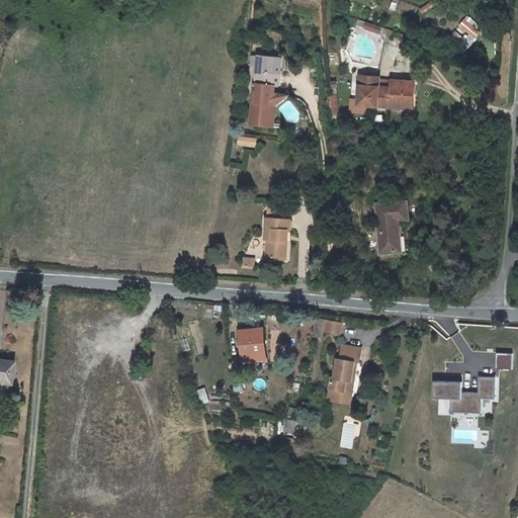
[(438,4),(435,0),(433,0),(419,9),(422,14),(438,4)]
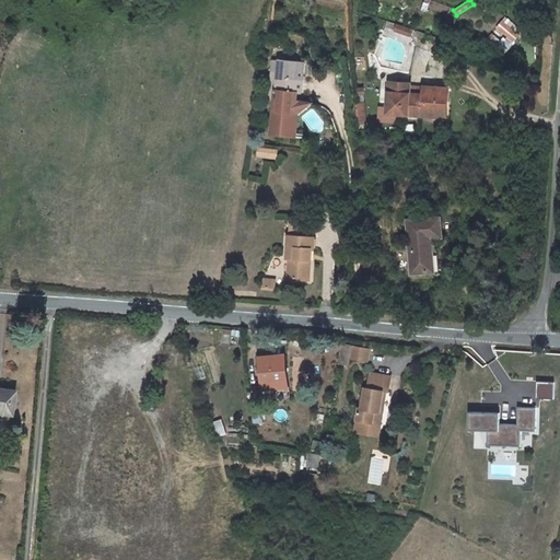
[(510,28),(513,26),(504,19),(501,22),(510,28)]
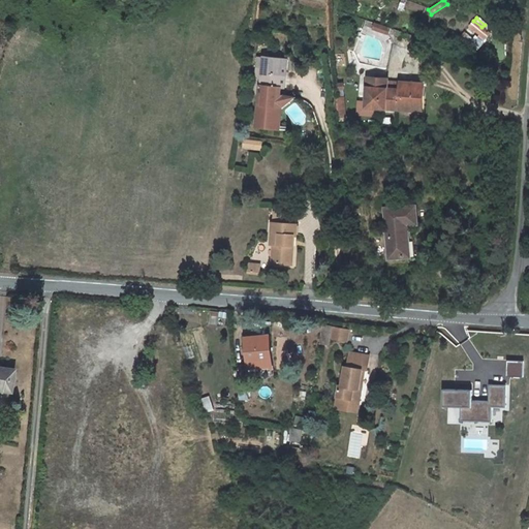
[(481,27),(473,21),(468,27),(480,37),(485,40),(490,34),(481,27)]
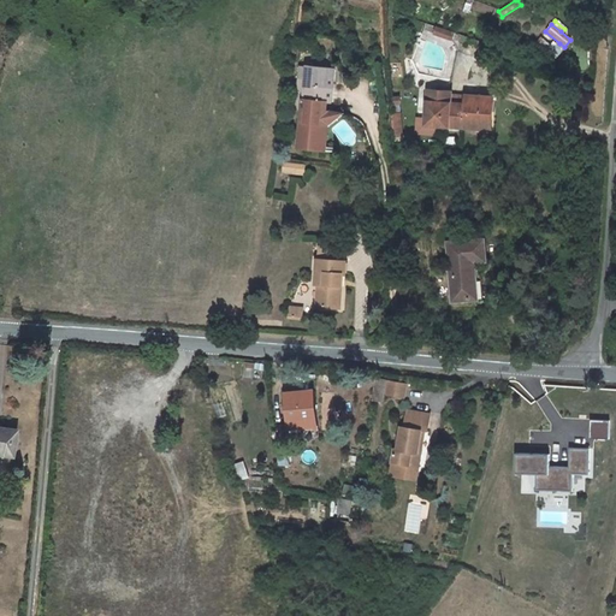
[(449,31),(436,27),(433,34),(446,39),(449,31)]
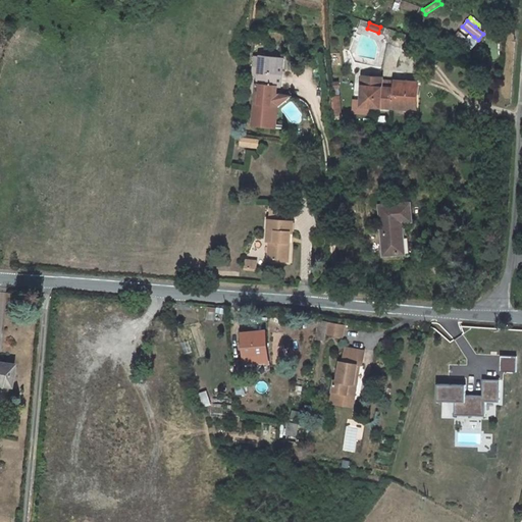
[(454,36),(466,46),(474,37),(462,27),(454,36)]
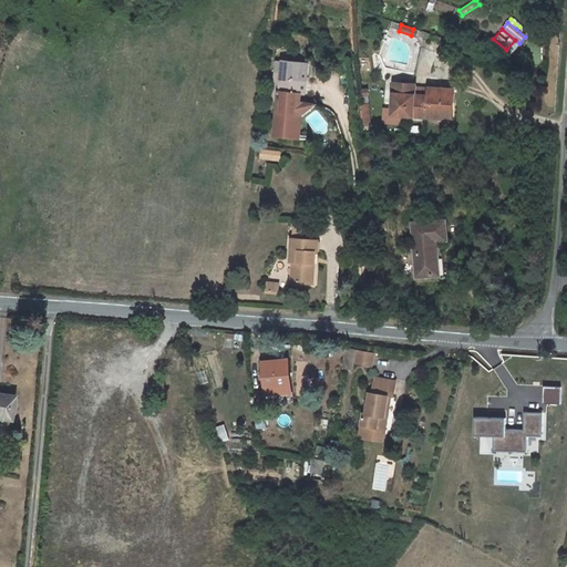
[(301,94),(306,94),(307,81),(276,78),(274,101),(279,102),(275,136),(306,140),(306,136),(301,135),(297,135),(301,102),(301,94)]
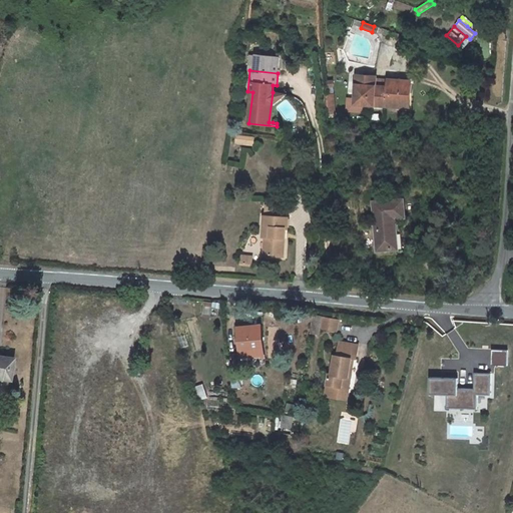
[(408,108),(410,81),(376,79),(376,77),(368,76),(365,76),(357,75),(355,104),(386,106),(408,108)]
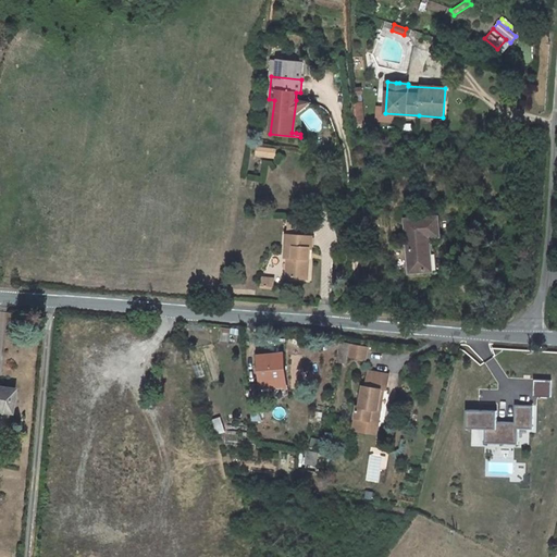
[(298,112),(310,102),(300,101),(296,100),(292,133),(296,133),(298,112)]
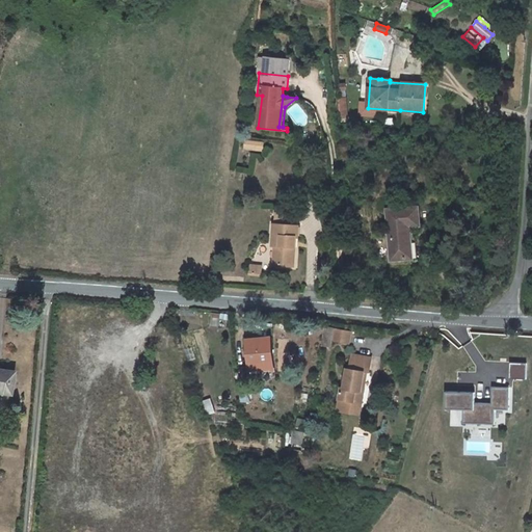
[(338,99),(340,120),(347,118),(346,98),(338,99)]
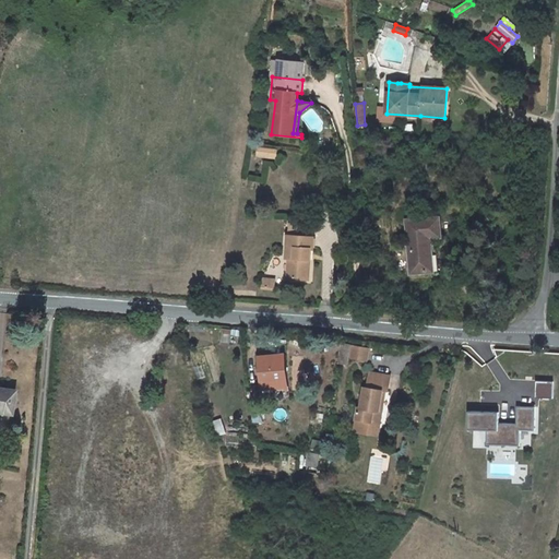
[(276,157),(276,150),(266,149),(265,153),(259,152),(258,156),(276,157)]
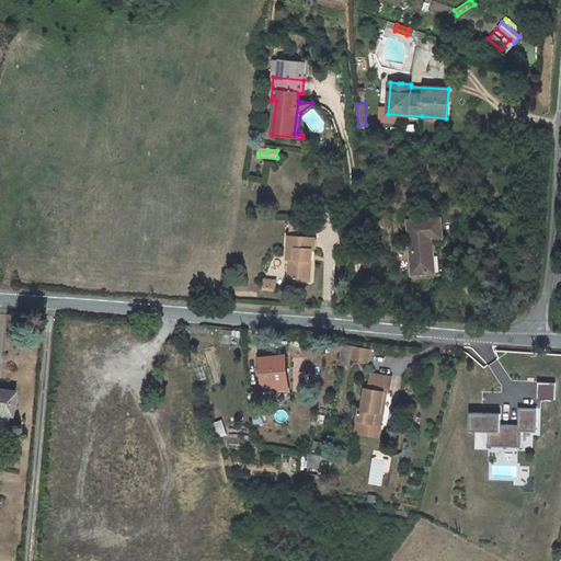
[(442,218),(409,221),(413,274),(435,273),(433,239),(438,238),(443,238),(442,218)]
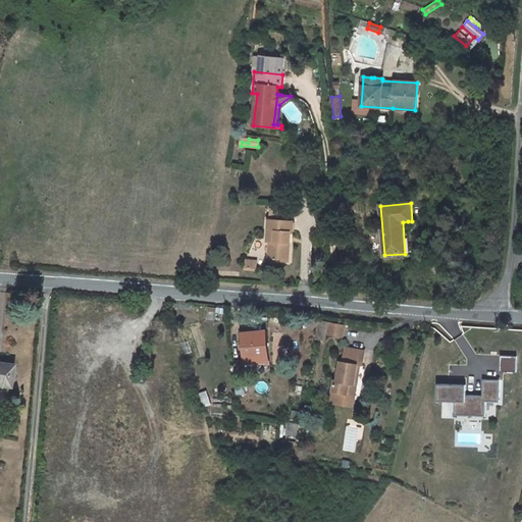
[(270,242),(269,260),(289,262),(291,232),(293,233),(294,222),(293,222),(294,212),(271,210),(270,220),(268,220),(267,242),(270,242)]
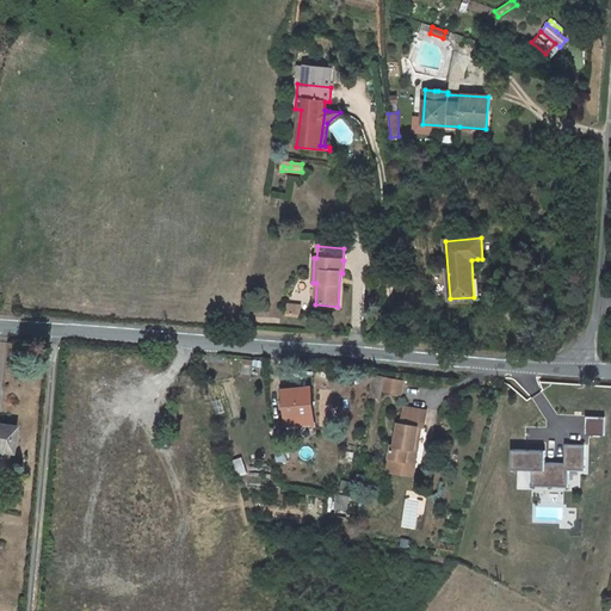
[(301,307),(288,304),(287,314),(300,315),(301,307)]
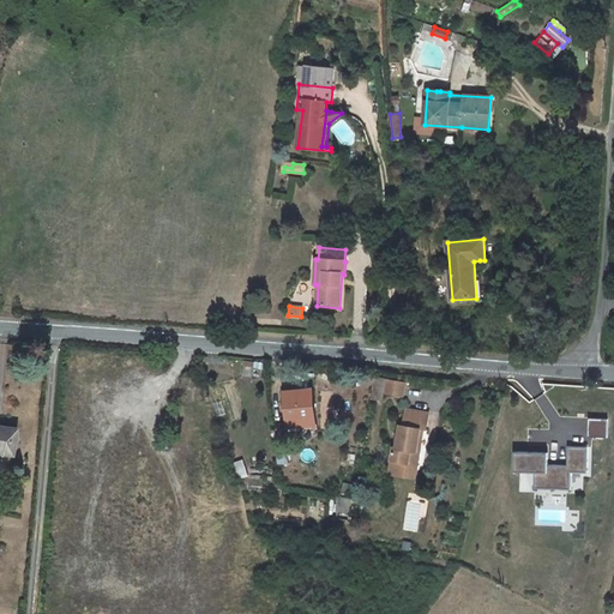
[(374,378),(372,401),(384,402),(386,379),(374,378)]
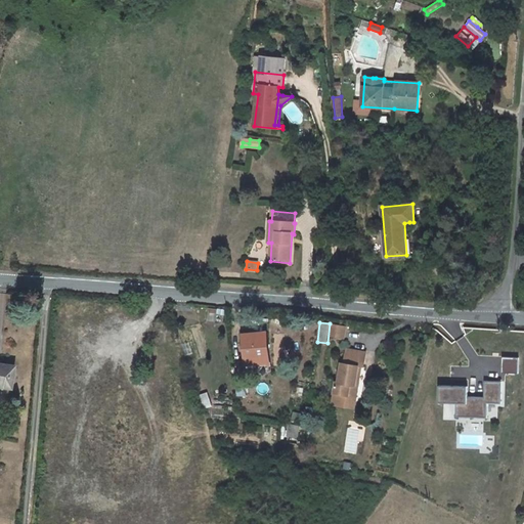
[(331,324),(330,336),(344,338),(346,328),(331,324)]
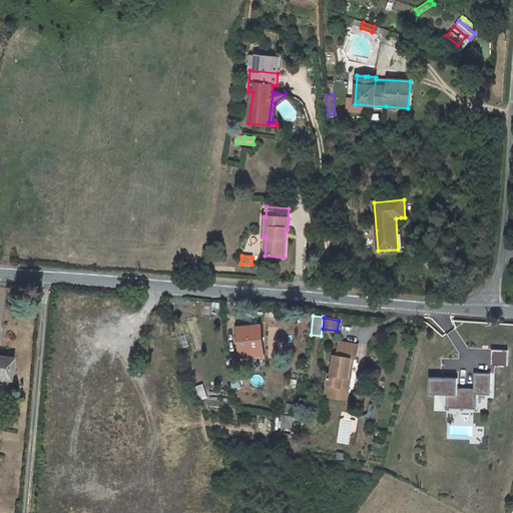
[(264,351),(261,325),(240,327),(243,356),(258,355),(258,351),(264,351)]
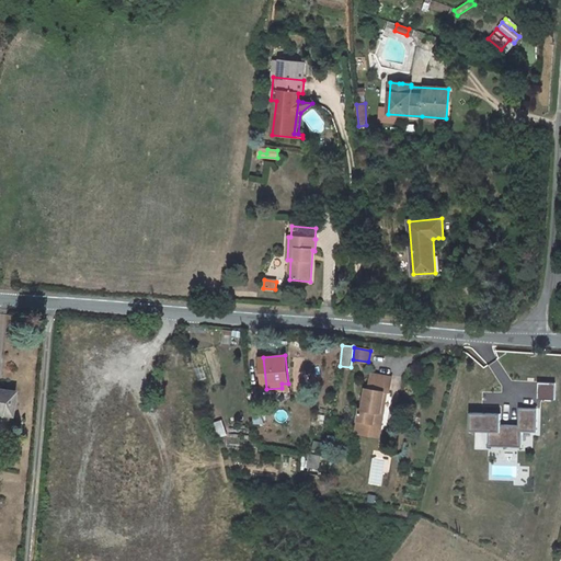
[(371,375),(369,389),(366,389),(363,410),(359,410),(358,422),(381,425),(384,413),(378,412),(381,392),(387,392),(389,393),(391,379),(371,375)]
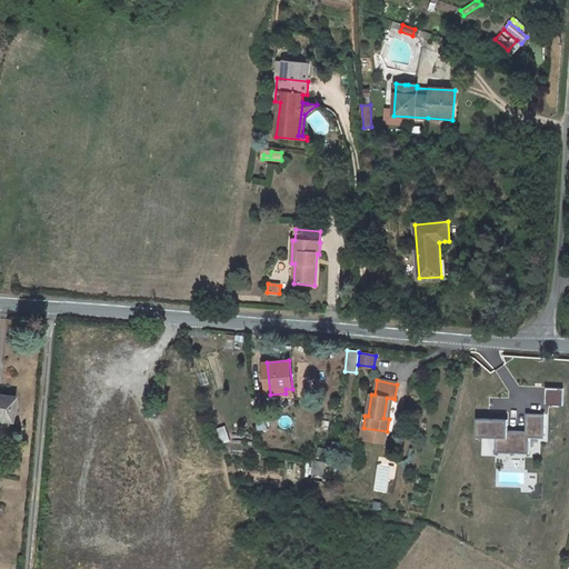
[(563,405),(562,388),(546,388),(546,406),(563,405)]
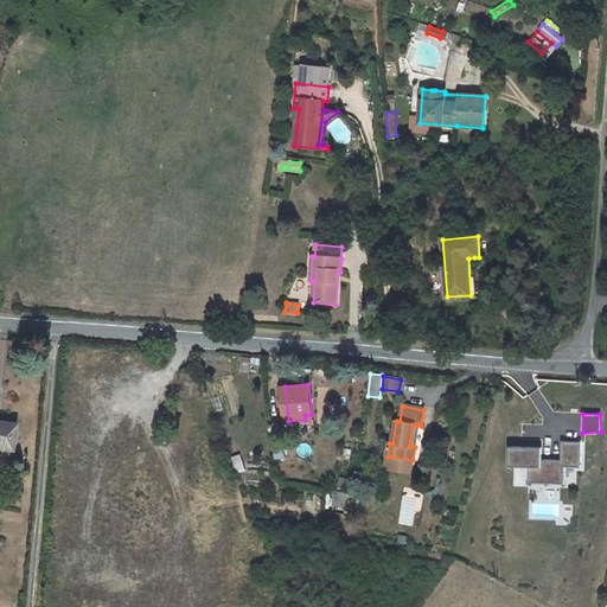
[(14,426),(0,422),(0,448),(11,451),(14,426)]
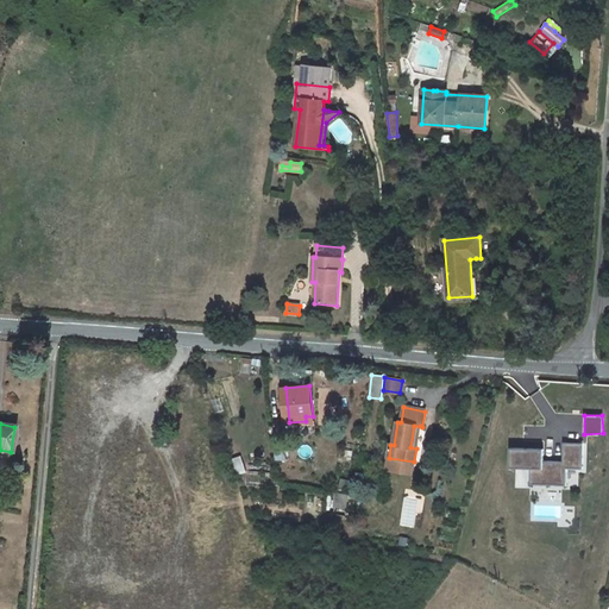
[(515,485),(566,487),(566,468),(582,468),(583,444),(565,444),(565,460),(544,460),(544,449),(510,449),(510,469),(515,469),(515,485)]
